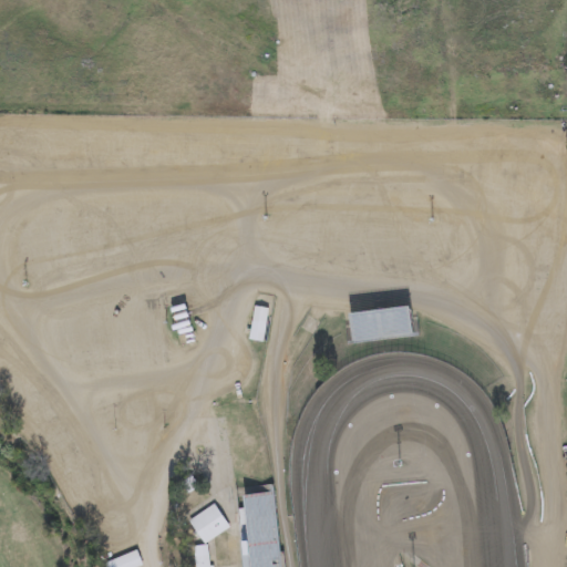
[(267,308),(264,342),(249,341),(253,307),(267,308)]
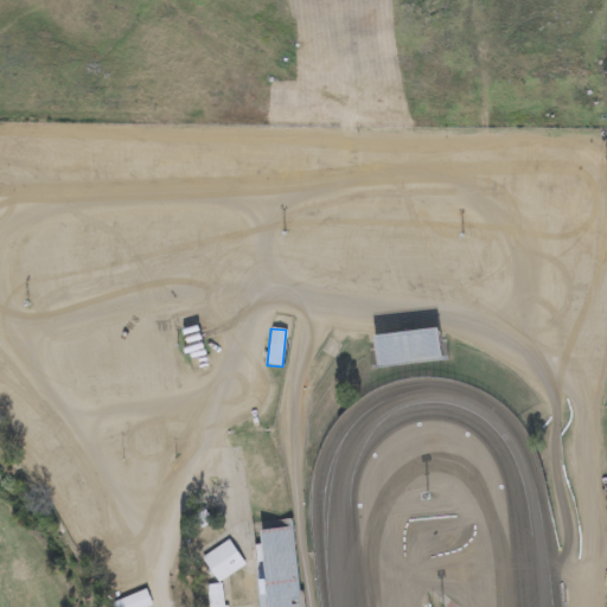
[(376,334),(443,328),(447,362),(378,368),(376,334)]
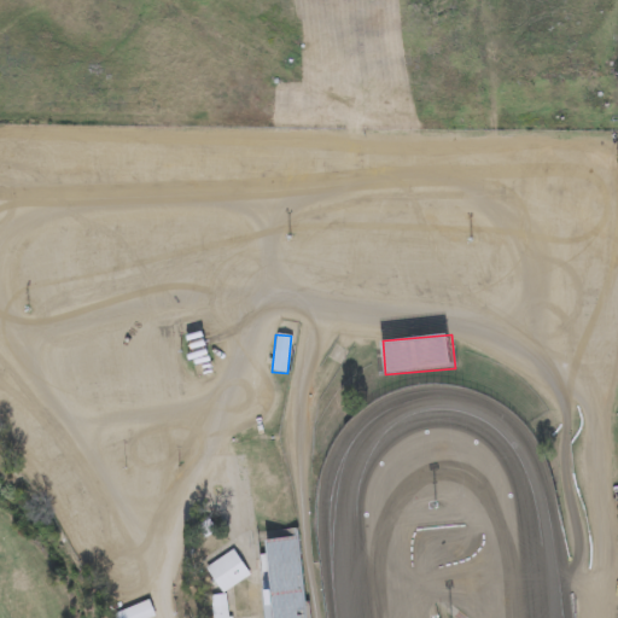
[(220,592),(208,565),(237,552),(250,578),(220,592)]
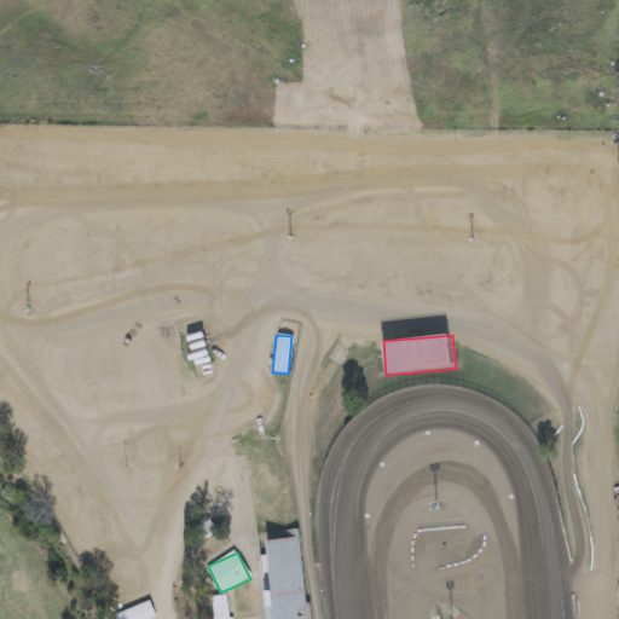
[(227,596),(230,618),(212,618),(210,597),(227,596)]
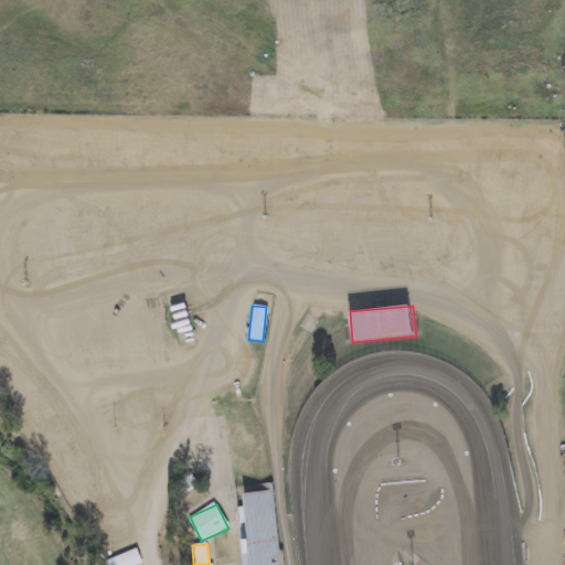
[(106,564),(105,561),(137,551),(142,564),(106,564)]
